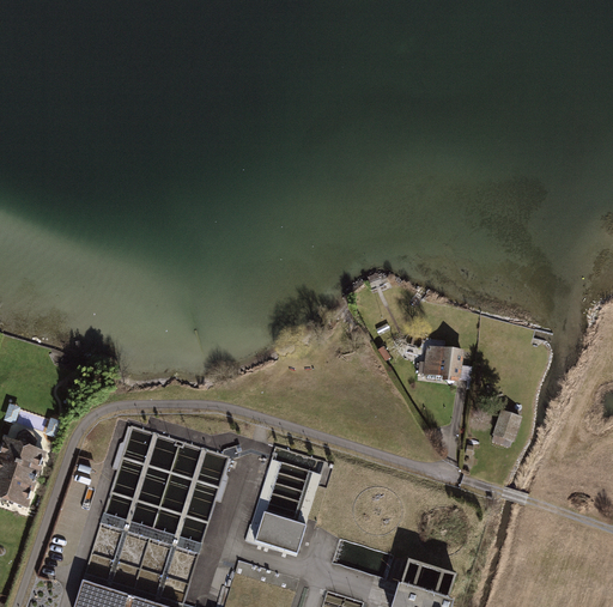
[(463,348),(428,345),(424,375),(460,380),(463,348)]
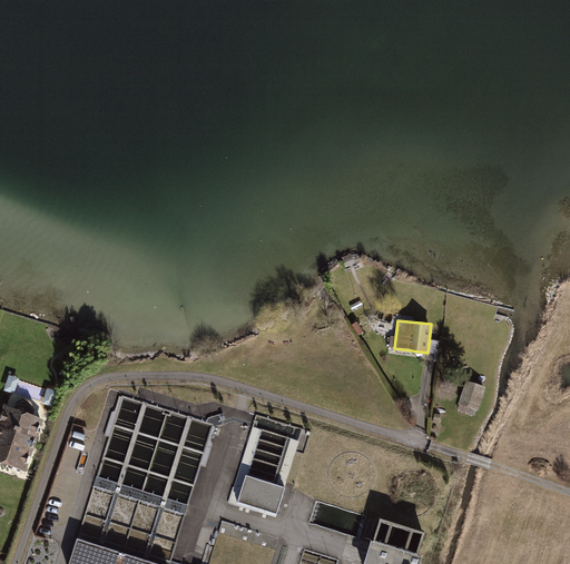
[(15,389),(19,373),(9,370),(5,386),(15,389)]
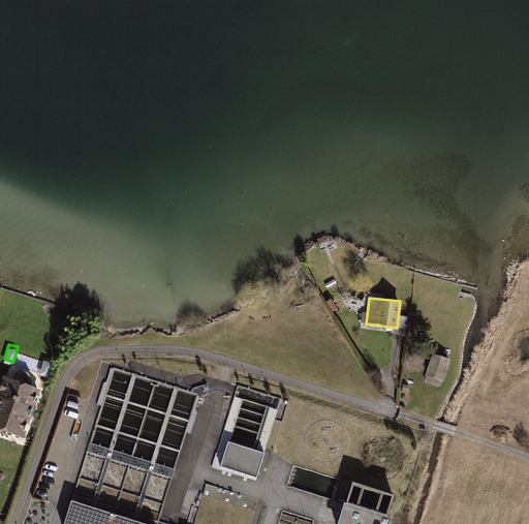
[(443,381),(449,360),(431,353),(425,376),(443,381)]
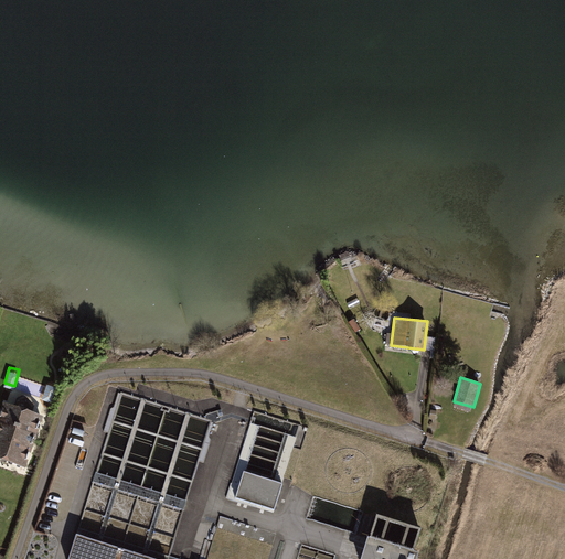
[(41,417),(2,404),(0,410),(0,459),(24,468),(41,417)]
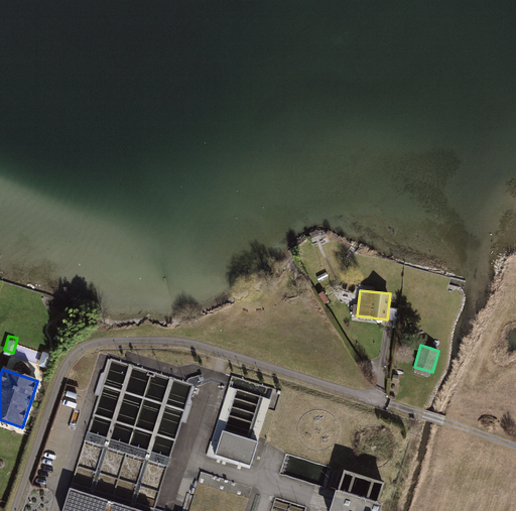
[(215,452),(250,463),(258,437),(223,427),(215,452)]
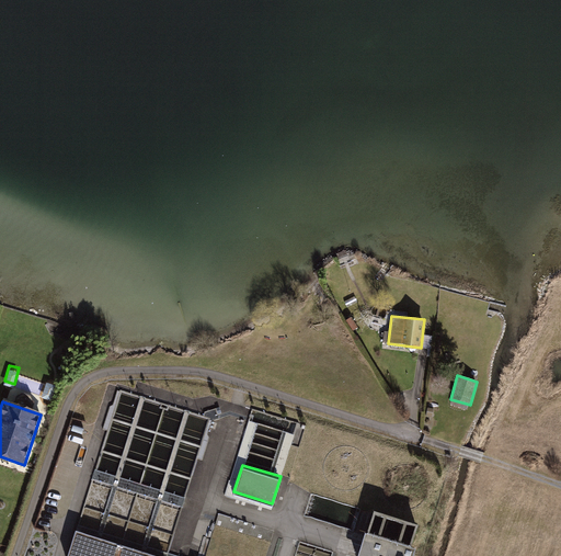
[(156,555),(76,530),(68,555),(156,555)]
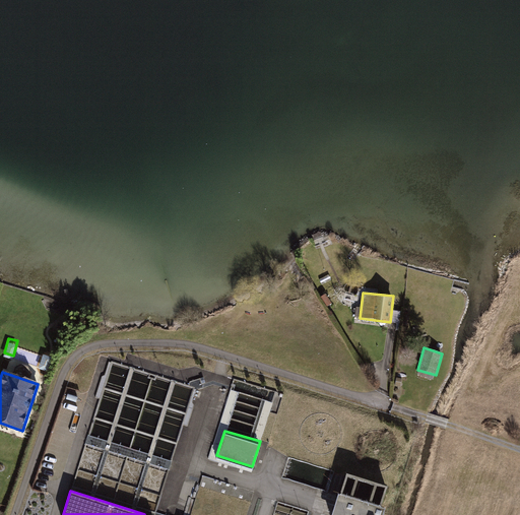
[(383,514),(384,511),(340,498),(334,514),(383,514)]
